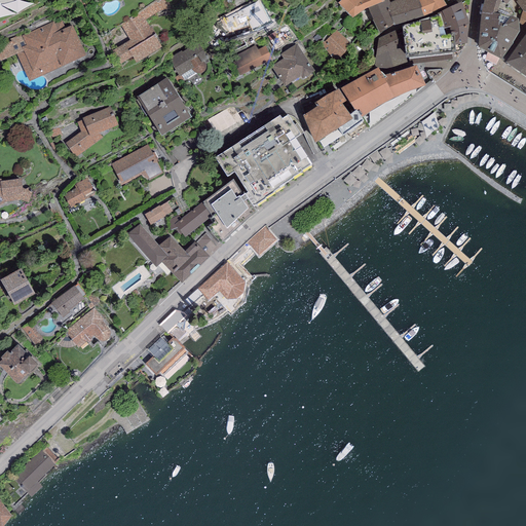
[(136,62),(161,46),(156,37),(157,36),(151,27),(150,28),(145,20),(158,11),(160,10),(162,9),(172,9),(167,0),(158,0),(156,1),(120,25),(129,39),(112,50),(120,63),(132,55),(136,62)]
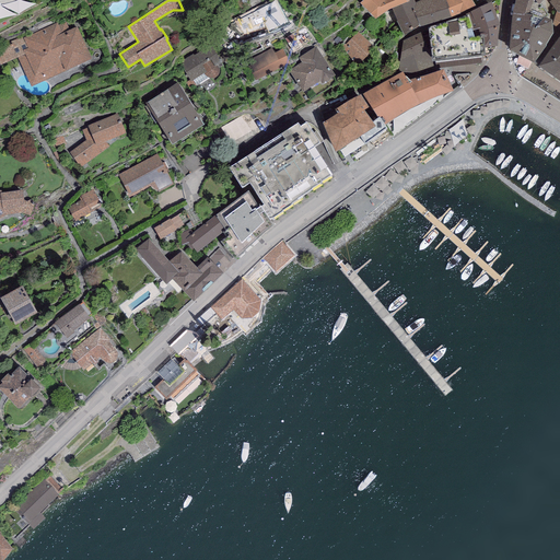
[(276,0),(275,0),(230,23),(235,35),(247,32),(255,27),(265,23),(270,31),(288,22),(276,0)]
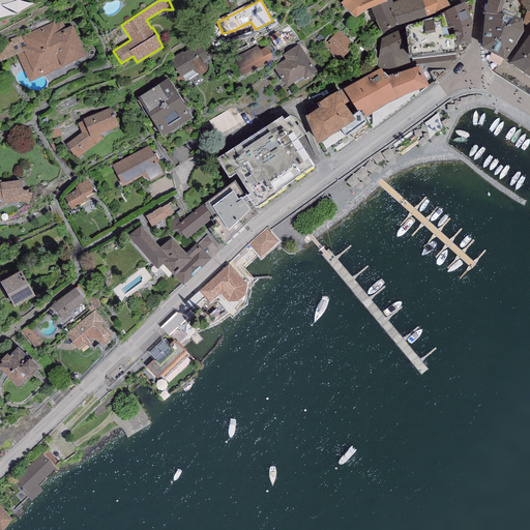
[(384,0),(343,0),(341,2),(355,16),(367,7),(369,6),(371,5),(384,0)]
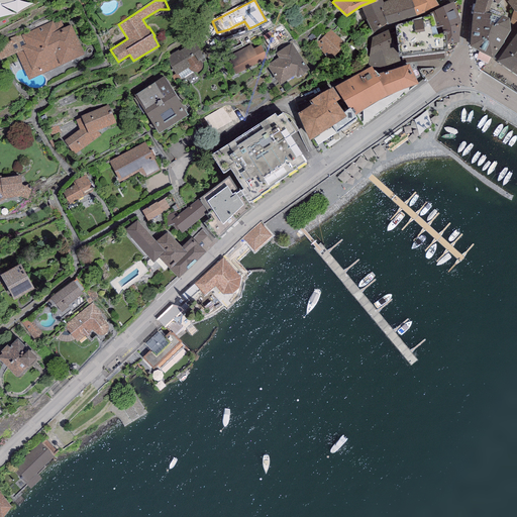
[(382,0),(375,0),(362,5),(367,17),(382,9),(383,9),(383,1),(382,0)]
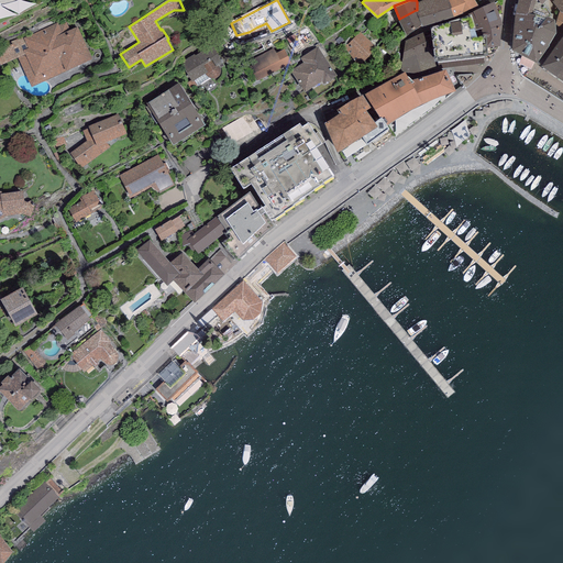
[(419,0),(418,0),(417,1),(417,10),(416,10),(421,23),(422,25),(423,24),(453,17),(453,15),(450,7),(451,6),(449,0),(419,0)]
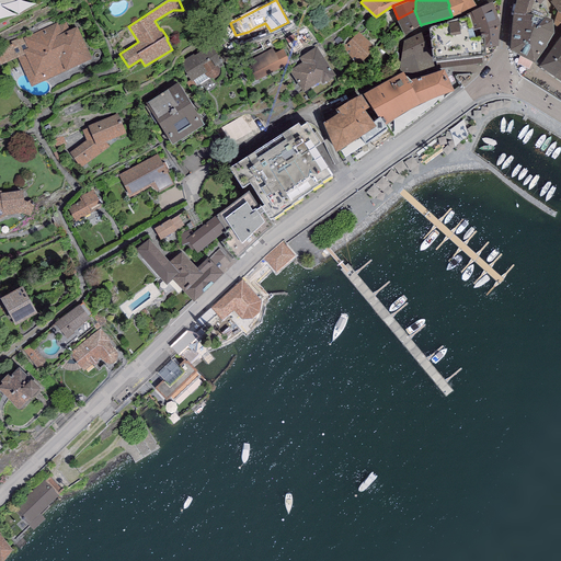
[(476,3),(473,0),(447,0),(449,6),(448,7),(451,15),(459,12),(476,3)]
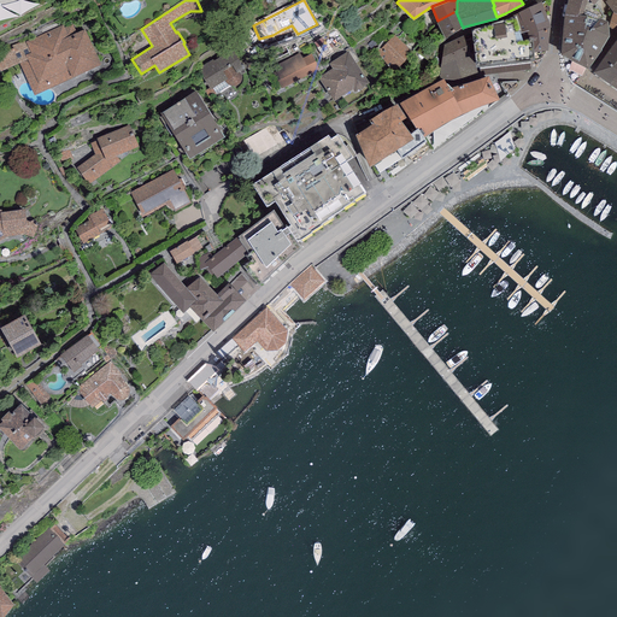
[(516,12),(516,15),(521,33),(550,25),(551,25),(541,0),(528,5),(516,12)]
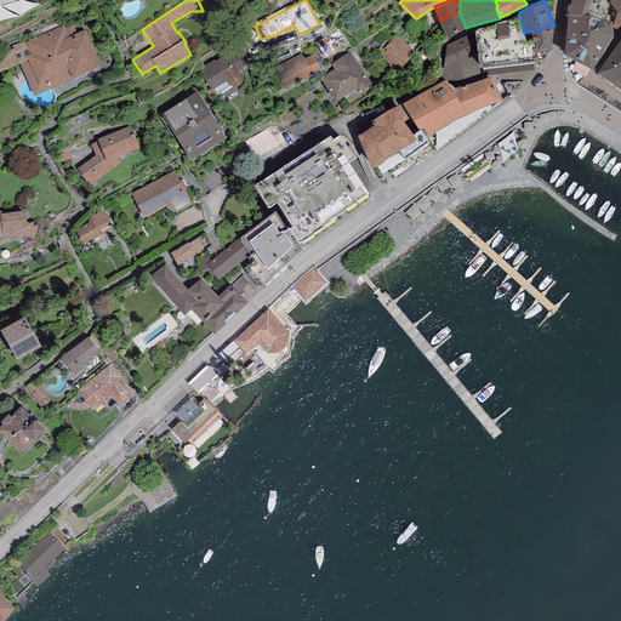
[(590,0),(570,0),(570,4),(568,12),(586,12),(590,0)]
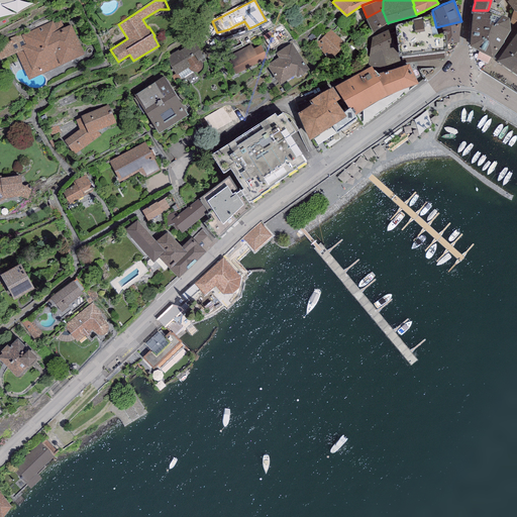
[(511,18),(514,9),(505,0),(501,0),(498,4),(494,0),(491,0),(488,10),(506,16),(511,18)]
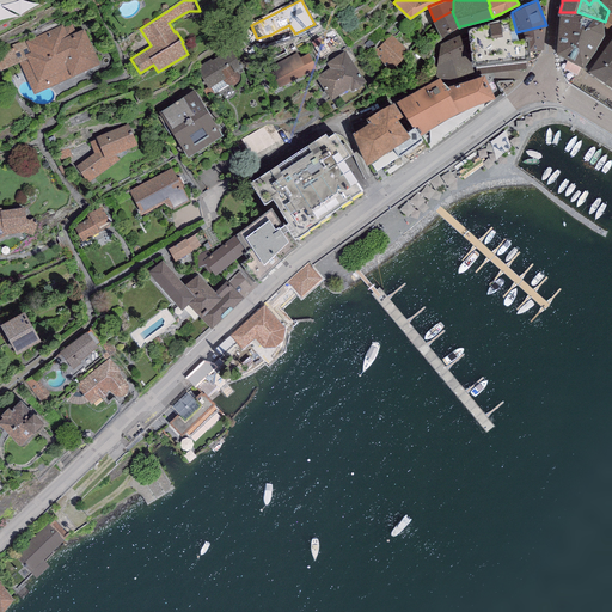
[(611,0),(598,0),(609,11),(611,13),(611,0)]
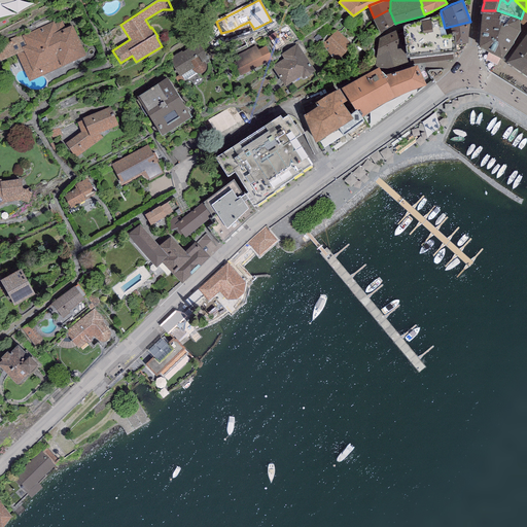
[(394,22),(389,9),(374,18),(381,32),(394,22)]
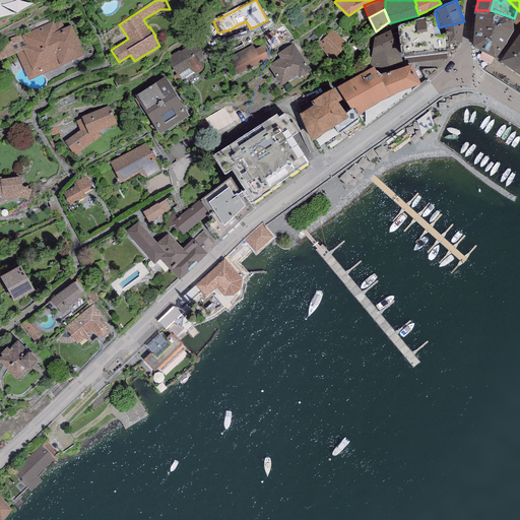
[(491,10),(475,10),(472,46),(496,57),(514,29),(513,23),(514,18),(509,16),(491,10)]
